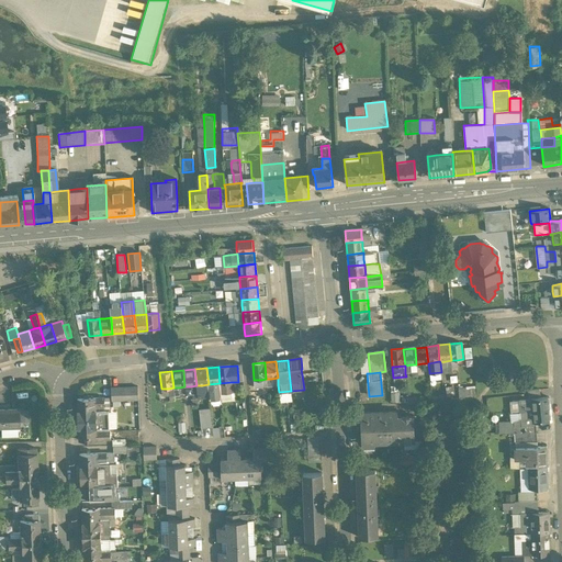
[(232,382),(220,383),(221,393),(233,392),(232,382)]
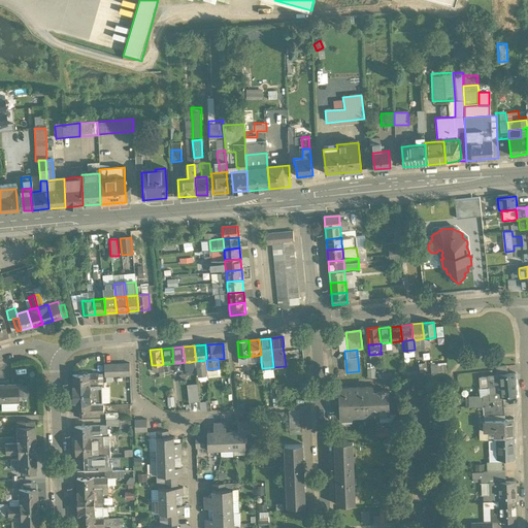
[(206,360),(196,361),(196,368),(197,374),(207,373),(207,369),(206,360)]
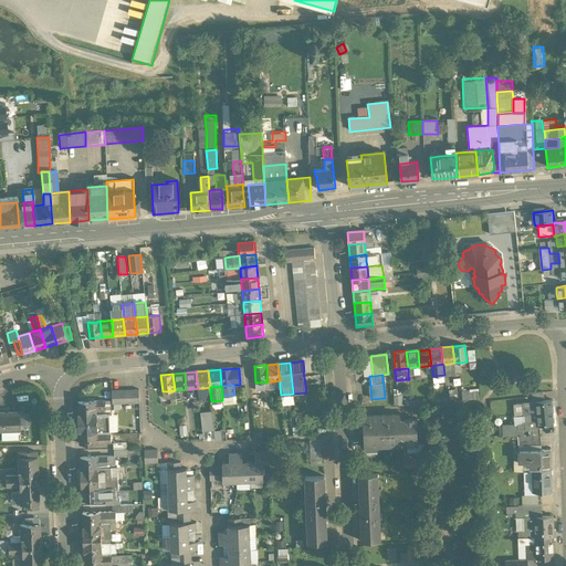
[(111,411),(109,400),(105,400),(105,409),(96,409),(96,411),(96,412),(111,411)]
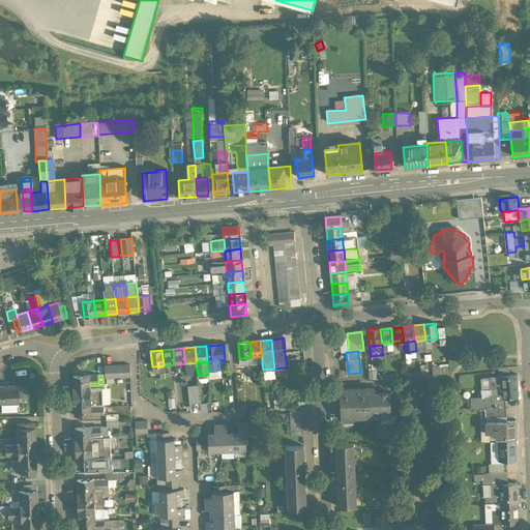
[(90,376),(74,376),(74,386),(90,385),(90,383),(90,376)]
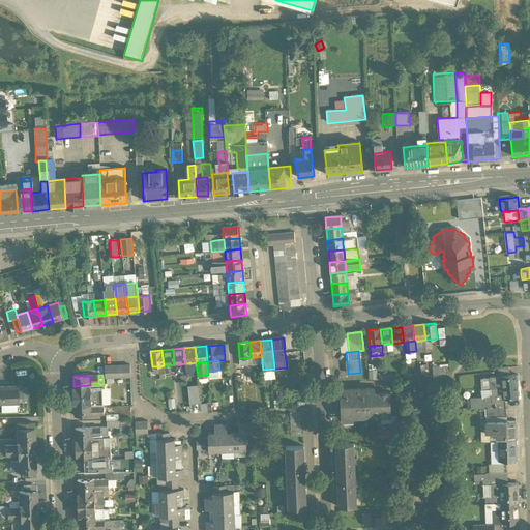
[(518,376),(500,377),(501,382),(501,388),(519,386),(518,376)]
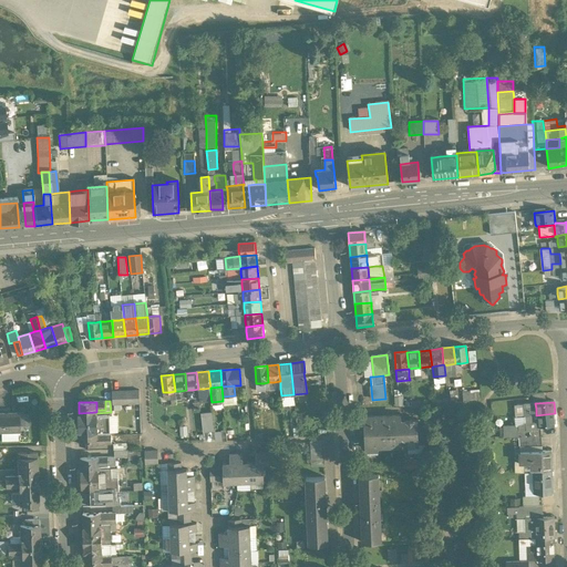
[(96,412),(79,413),(79,423),(96,423),(96,416),(96,413),(96,412)]
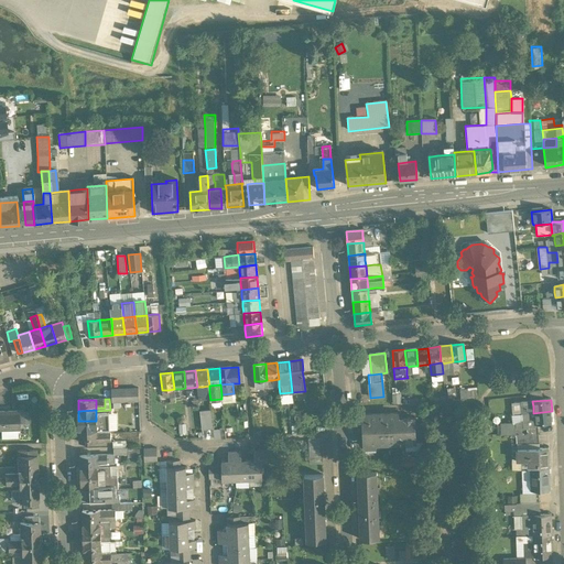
[(552,411),(533,413),(534,424),(538,424),(553,423),(552,411)]
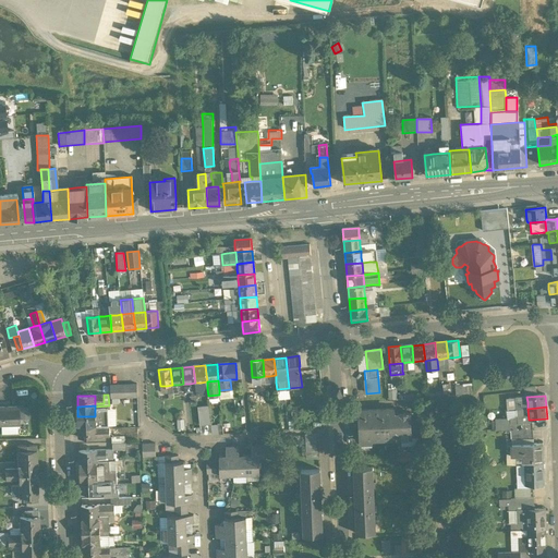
[(17,408),(7,408),(8,424),(17,424),(17,408)]
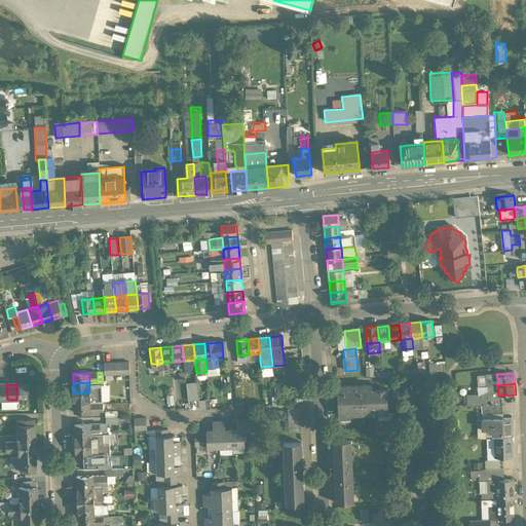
[(497,385),(490,386),(490,388),(486,388),(487,399),(501,399),(501,396),(498,396),(497,385)]
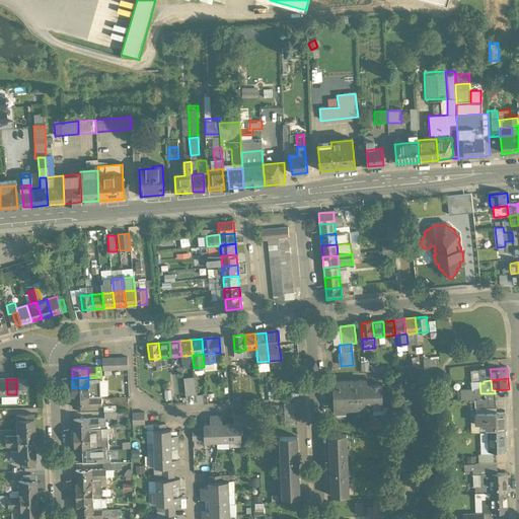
[(88,387),(89,396),(100,396),(100,381),(88,381),(88,387)]
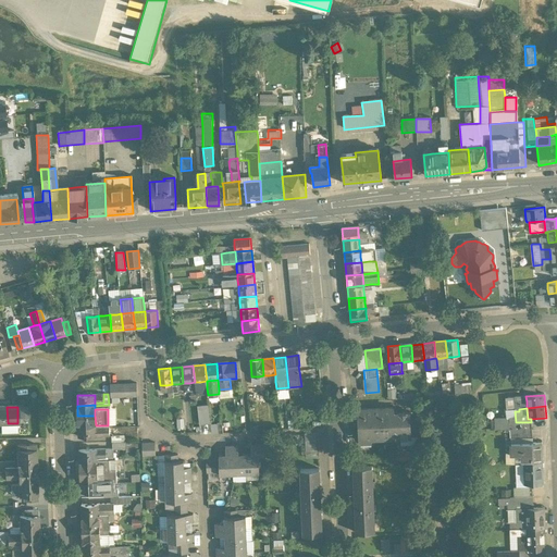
[(381,409),(359,410),(360,440),(382,438),(381,409)]
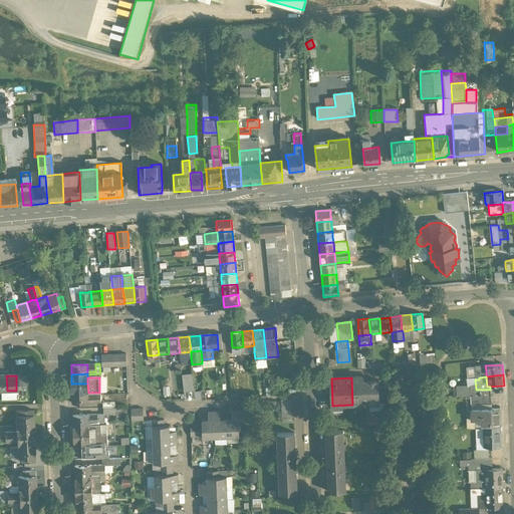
[(362,377),(351,377),(352,405),(378,404),(377,381),(362,382),(362,377)]
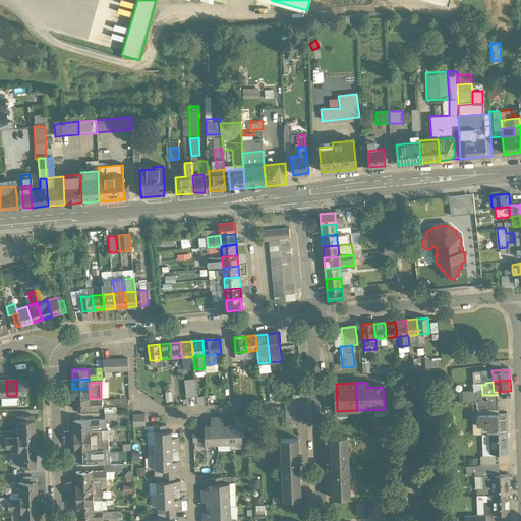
[(481,383),(475,384),(476,393),(476,395),(482,395),(481,385),(485,385),(485,383),(481,383)]
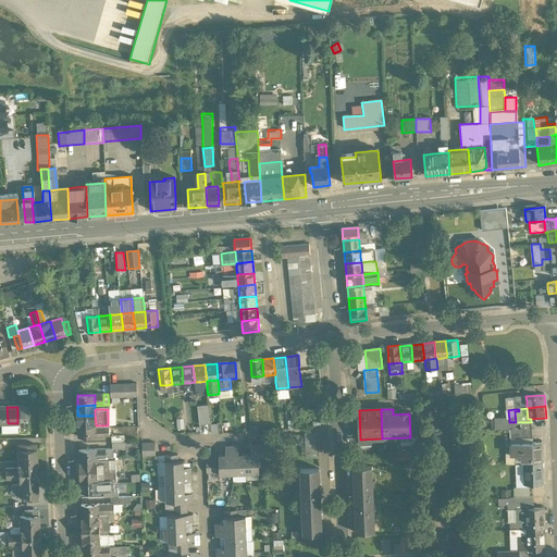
[(95,416),(77,416),(78,426),(96,425),(95,416)]
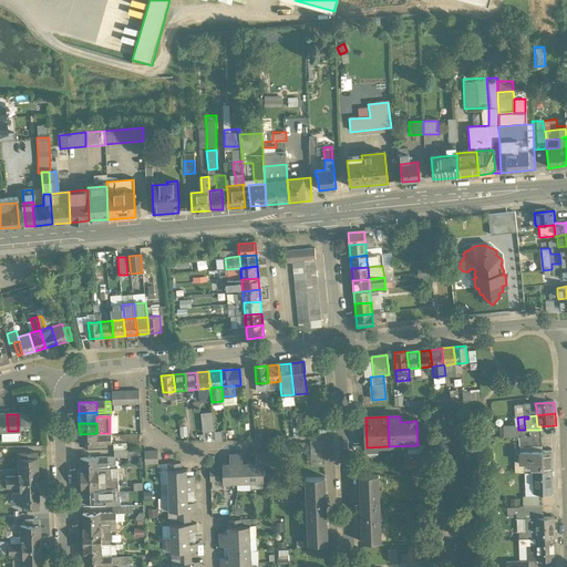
[(518,428),(504,428),(505,437),(518,437),(518,430),(518,428)]
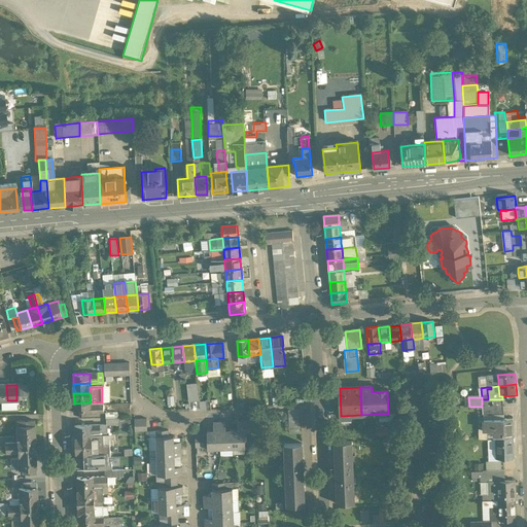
[(91,402),(74,403),(74,414),(91,413),(91,406),(91,402)]
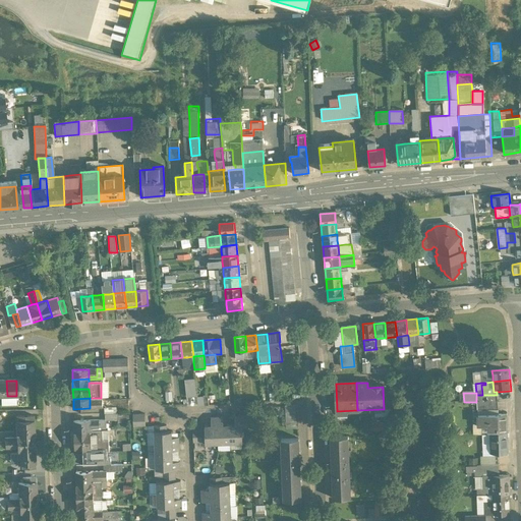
[(104,402),(104,414),(116,414),(115,408),(111,408),(111,401),(104,402)]
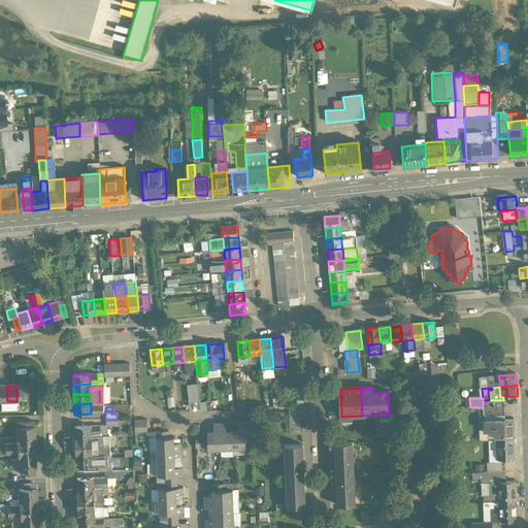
[(503,406),(483,407),(484,417),(504,416),(503,406)]
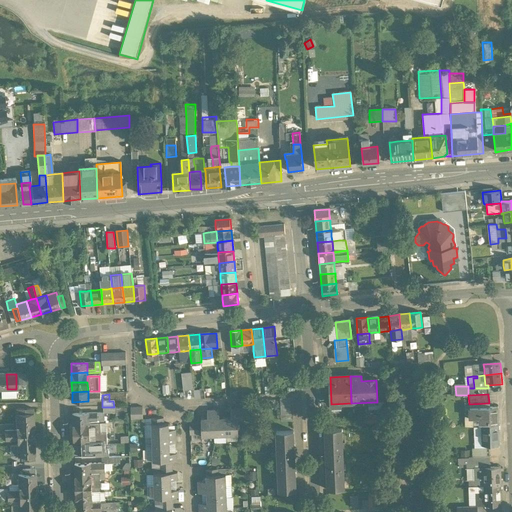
[(292,398),(280,399),(281,421),(292,421),(292,398)]
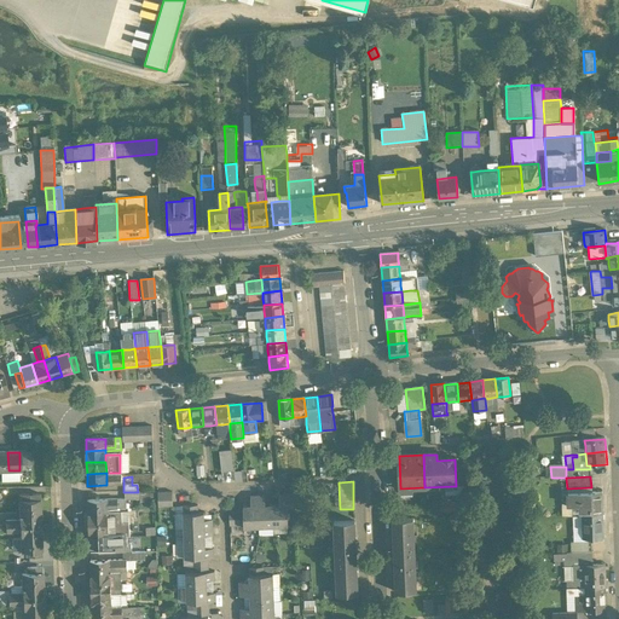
[(601,492),(582,493),(582,516),(602,515),(601,492)]
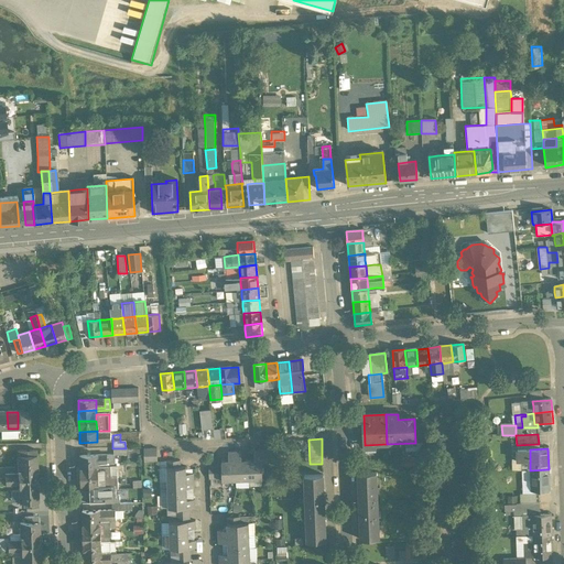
[(530,449),(518,449),(518,462),(521,462),(521,470),(530,470),(530,449)]
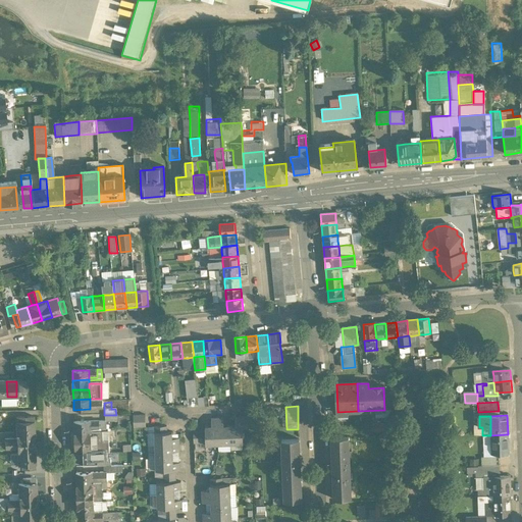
[(242,417),(235,417),(236,425),(229,425),(229,445),(243,444),(242,429),(242,417)]
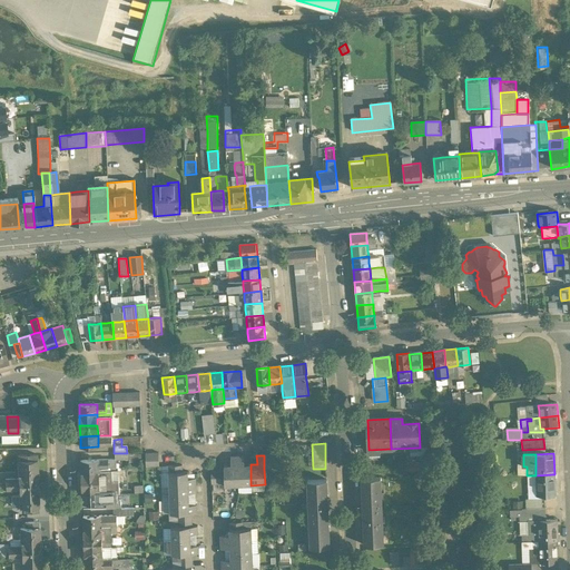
[(231,457),(231,465),(224,465),(224,471),(225,483),(225,485),(238,485),(237,457),(231,457)]
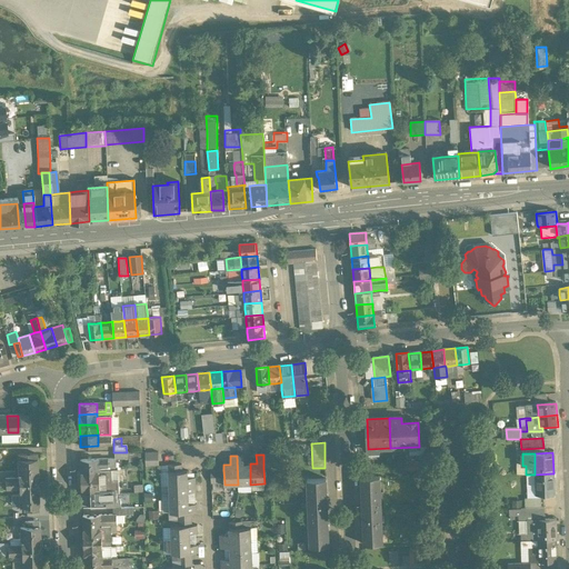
[(243,465),(243,456),(237,456),(238,485),(250,485),(250,463),(243,465)]
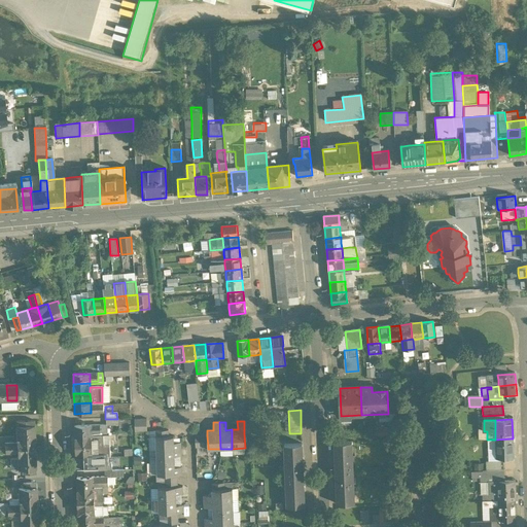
[(92,423),(92,425),(100,425),(100,433),(100,435),(101,435),(107,435),(106,424),(106,423),(105,423),(92,423)]
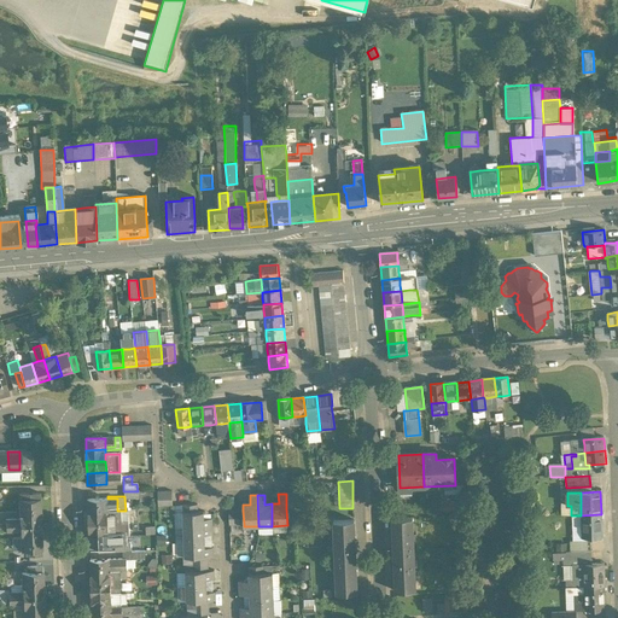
[(108,499),(88,500),(88,512),(108,511),(108,508),(108,499)]
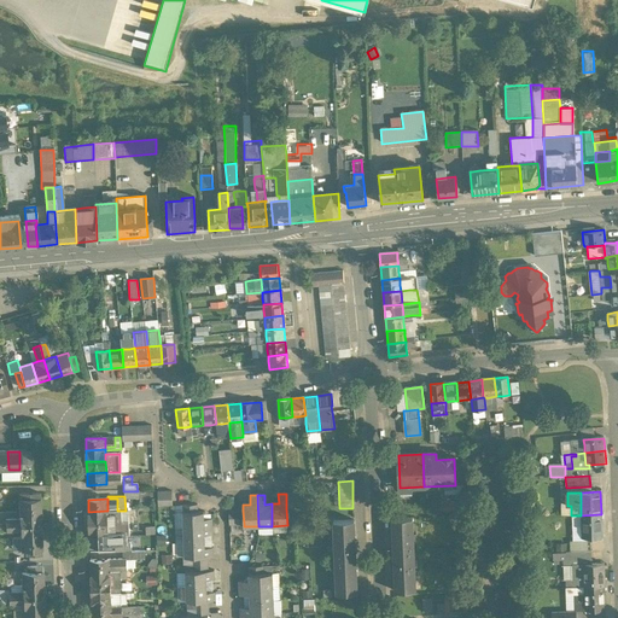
[(117,499),(108,499),(108,508),(117,508),(117,499)]
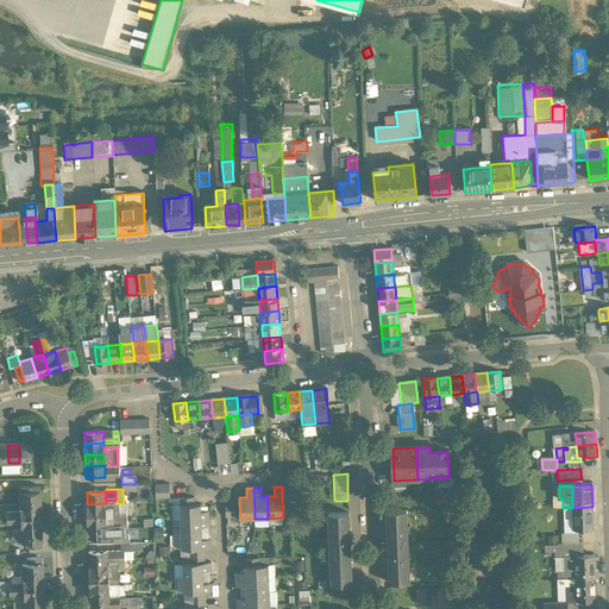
[(24,493),(19,493),(19,506),(39,504),(38,493),(24,493)]
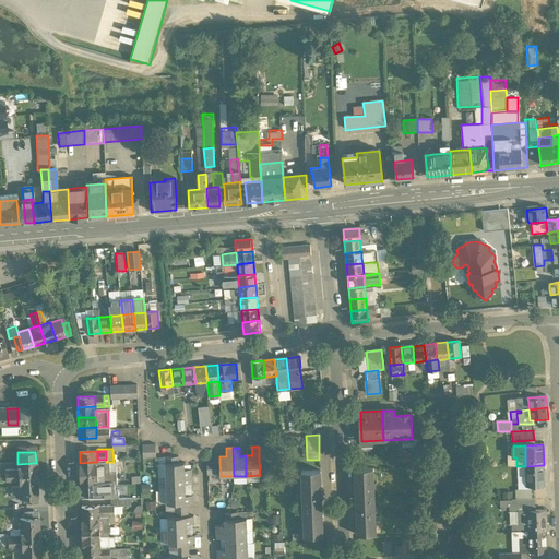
[(97,462),(80,463),(81,483),(98,483),(97,462)]
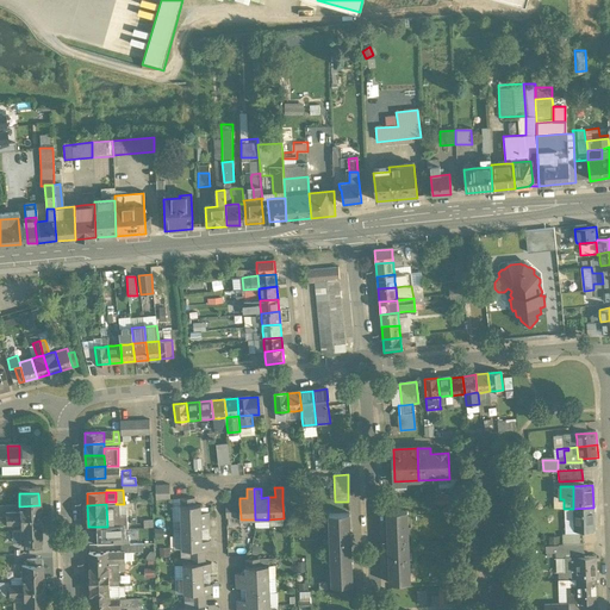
[(116,504),(106,504),(107,527),(124,526),(125,528),(128,528),(128,517),(126,515),(117,515),(117,504),(116,504)]
